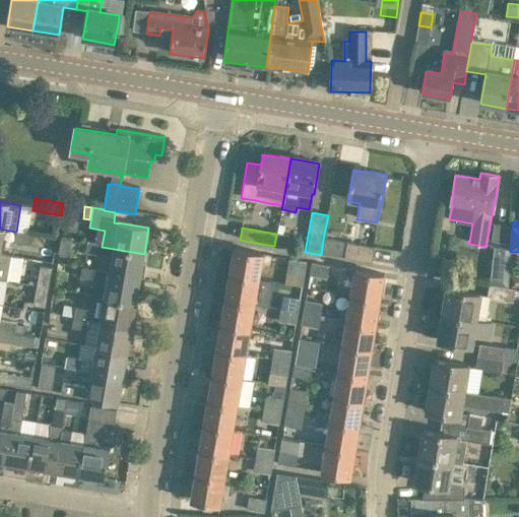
[(0,255),(11,258),(11,257),(0,255),(4,230),(0,229),(0,255)]
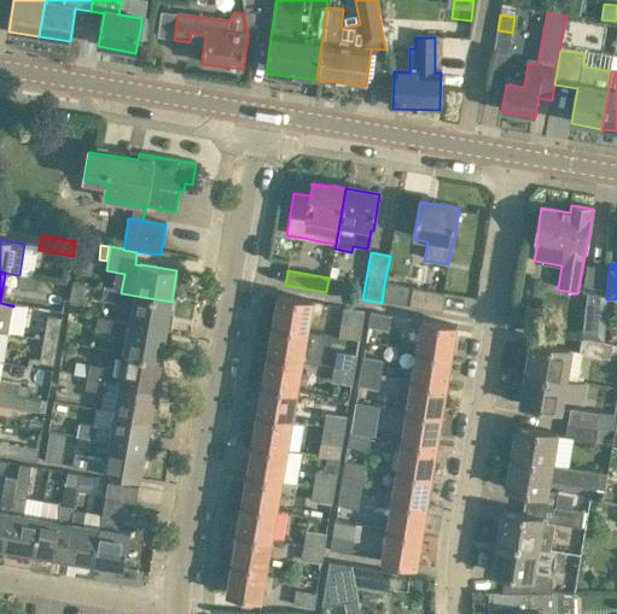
[(35,292),(38,279),(19,275),(18,275),(16,288),(35,292)]
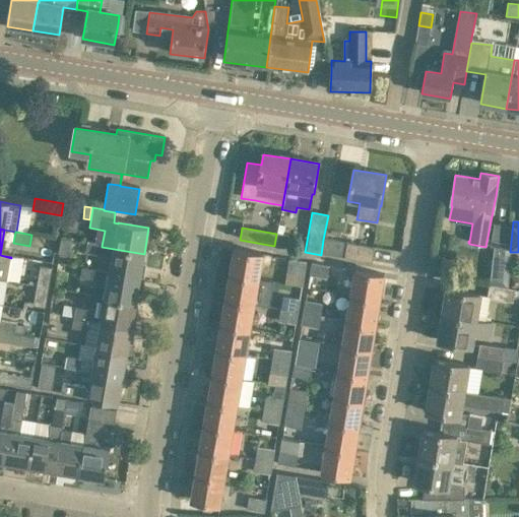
[(277,235),(276,246),(285,248),(287,237),(277,235)]
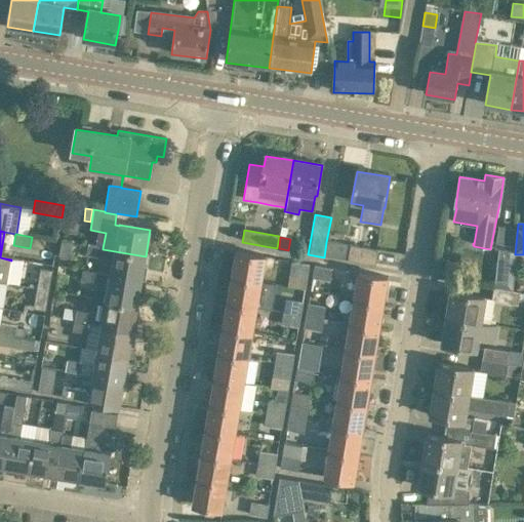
[(61,241),(57,258),(70,261),(73,243),(61,241)]
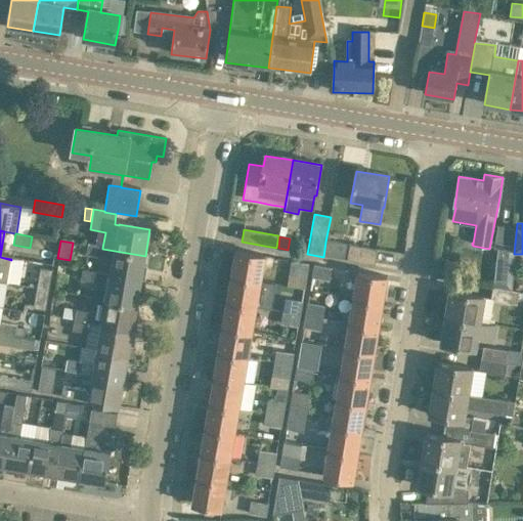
[(325,242),(323,257),(374,265),(377,250),(325,242)]
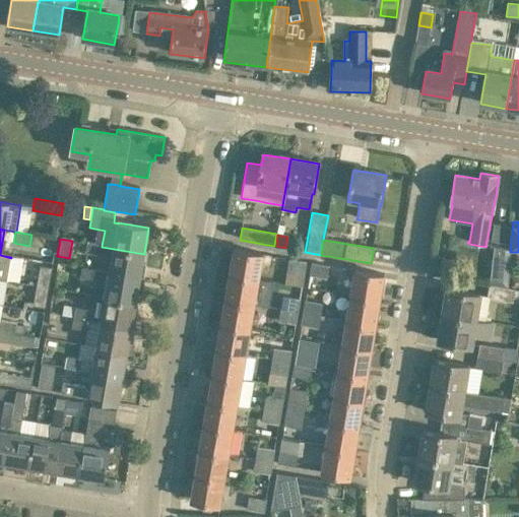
[(139,280),(144,254),(102,247),(102,246),(87,244),(85,254),(112,258),(109,273),(109,274),(139,280)]
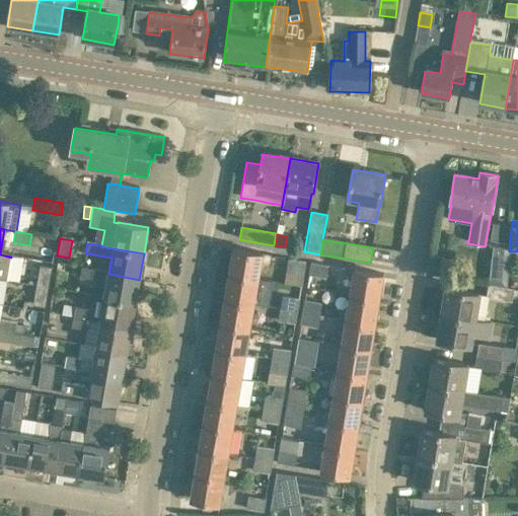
[(233,248),(229,274),(259,279),(263,253),(233,248)]
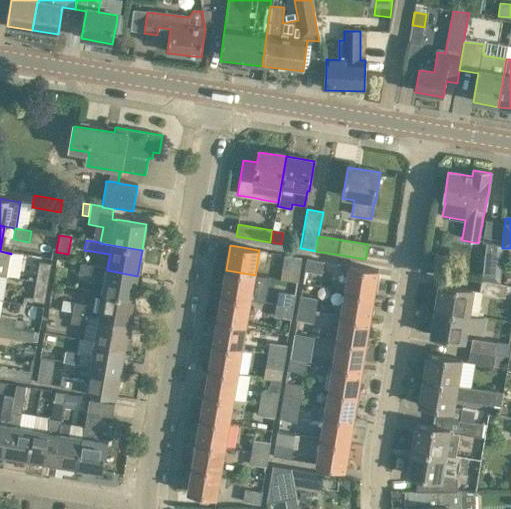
[(0,276),(7,278),(7,277),(11,254),(0,251),(0,276)]
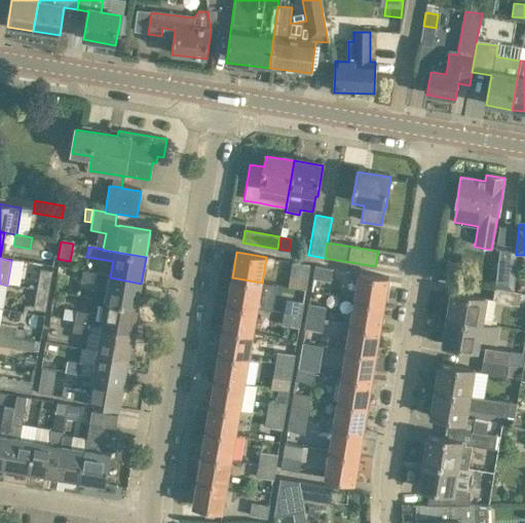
[(292,264),(290,277),(288,289),(305,291),(309,266),(292,264)]
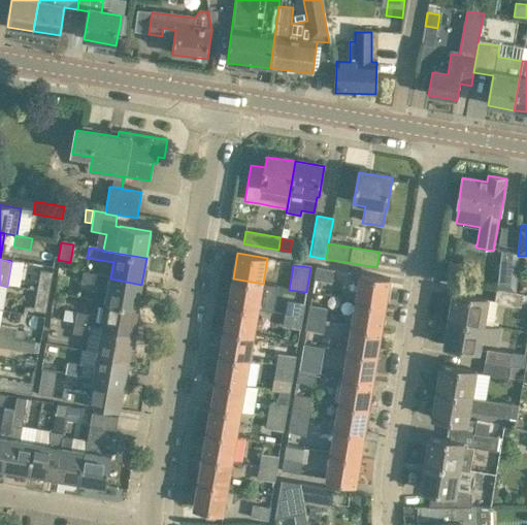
[(334,271),(317,268),(315,282),(332,285),(334,271)]
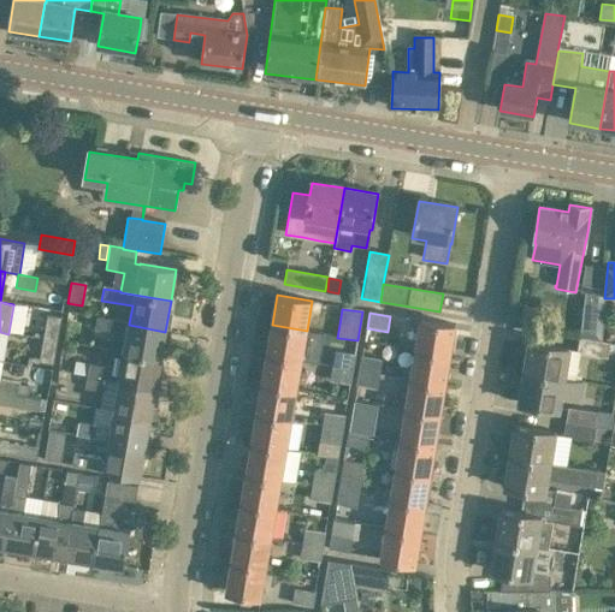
[(46,315),(41,339),(57,342),(61,318),(46,315)]
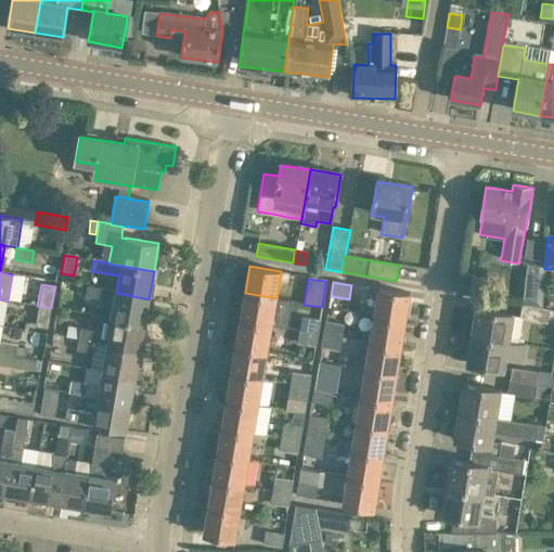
[(99,317),(112,319),(144,325),(149,299),(116,293),(116,292),(87,286),(86,296),(85,298),(102,300),(99,317)]
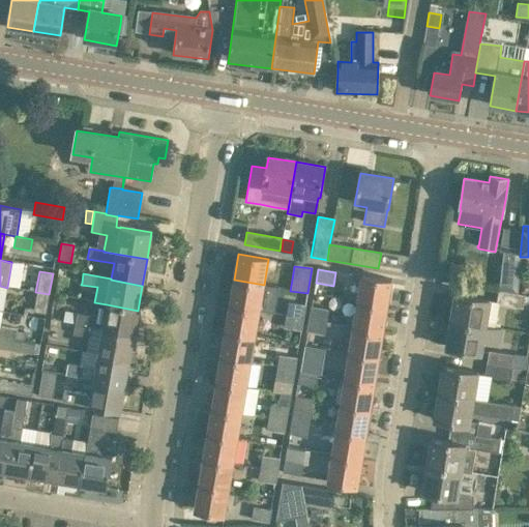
[(357,301),(387,306),(391,281),(361,275),(357,301)]
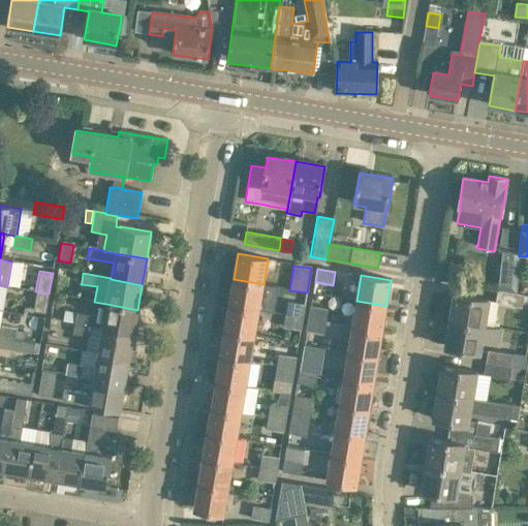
[(499,276),(497,291),(516,295),(518,278),(499,276)]
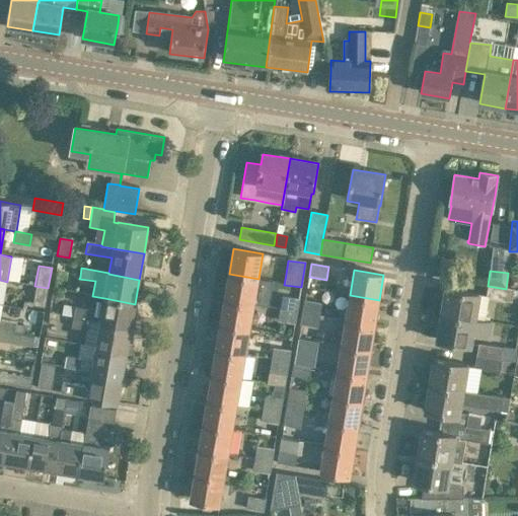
[(254,304),(259,279),(229,274),(225,299),(254,304)]
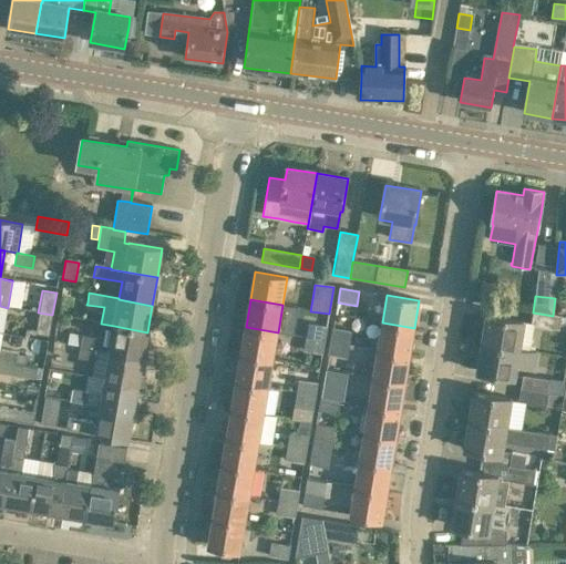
[(565,304),(556,303),(556,315),(565,315),(565,304)]
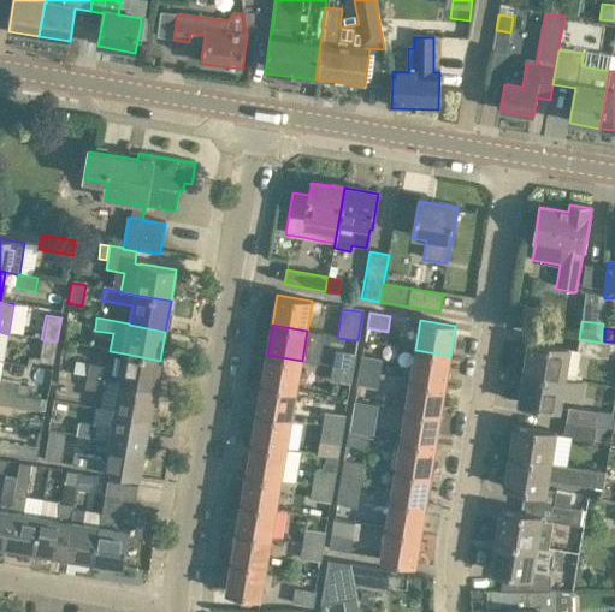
[(41,339),(37,364),(53,367),(57,342),(41,339)]
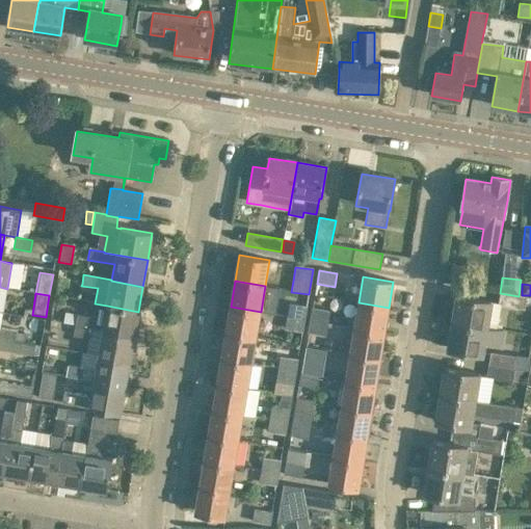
[(527,297),(519,296),(500,293),(500,294),(498,303),(498,307),(501,307),(524,311),(524,310),(530,311),(530,298),(526,298),(527,297)]
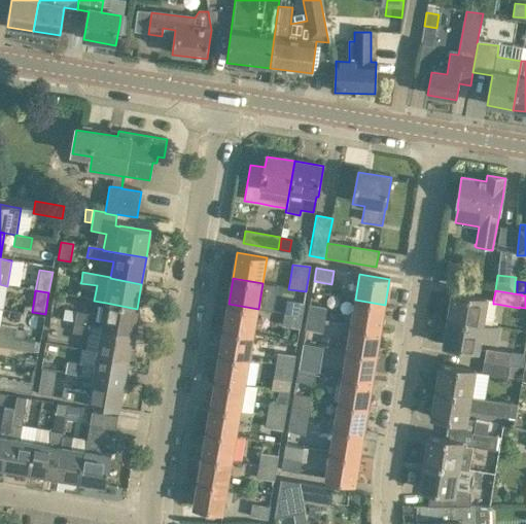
[(448,321),(481,326),(482,324),(486,300),(486,299),(453,293),(448,321)]
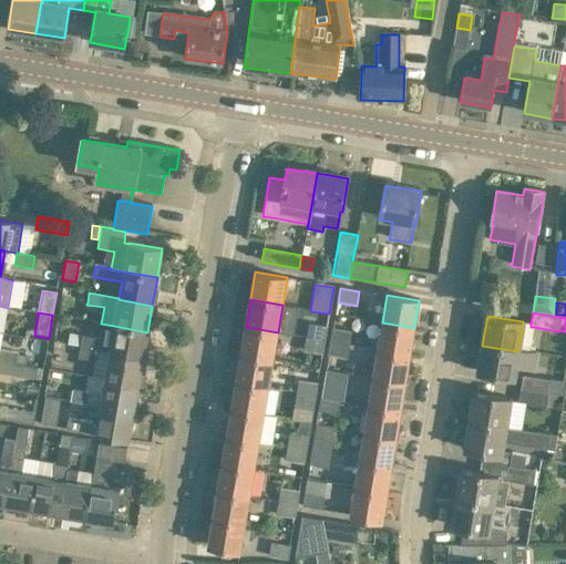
[(410,356),(414,328),(382,322),(378,350),(410,356)]
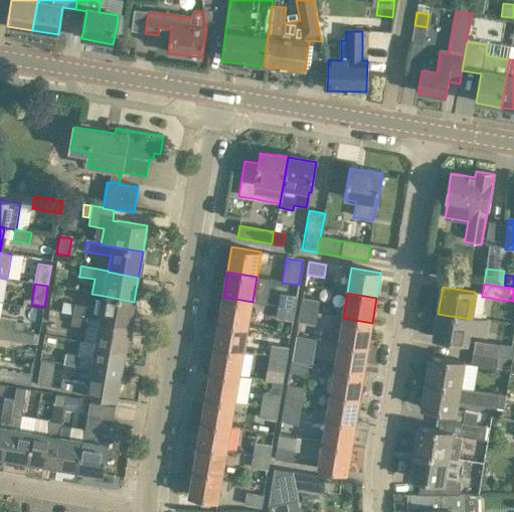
[(295,310),(297,298),(280,295),(278,307),(295,310)]
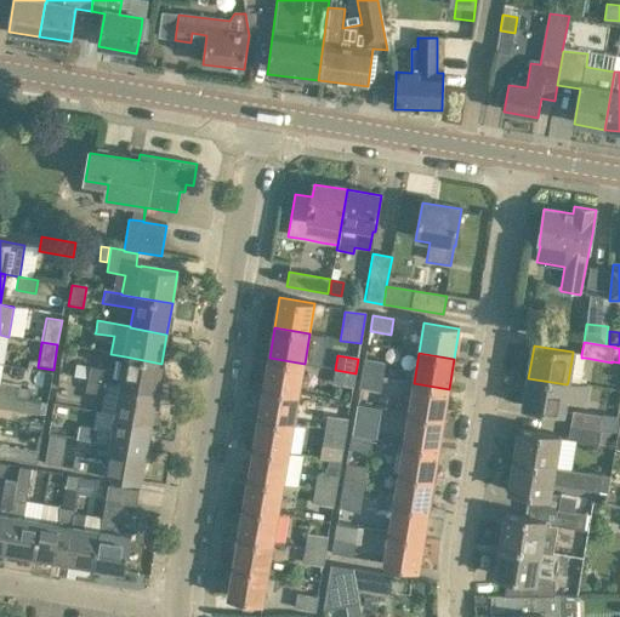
[(125,356),(120,387),(157,393),(161,364),(125,356)]
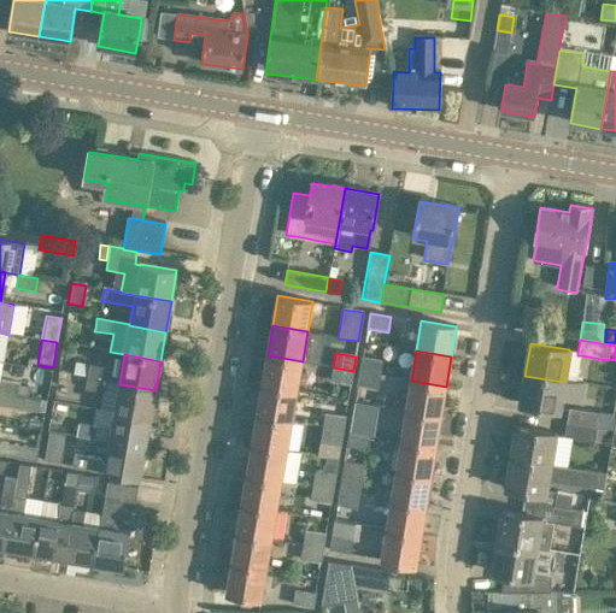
[(297,392),(303,361),(268,355),(262,385),(297,392)]
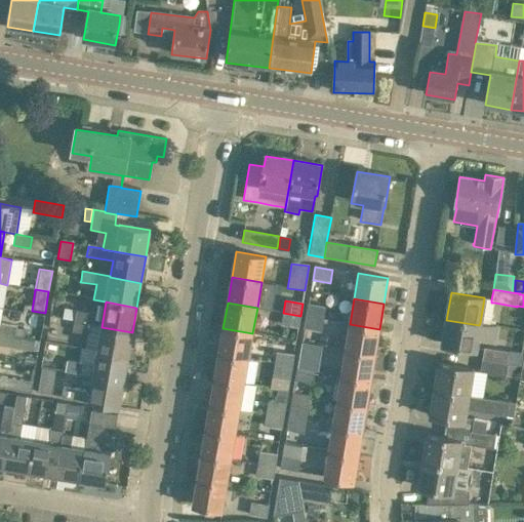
[(306,317),(324,320),(326,308),(308,305),(306,317)]
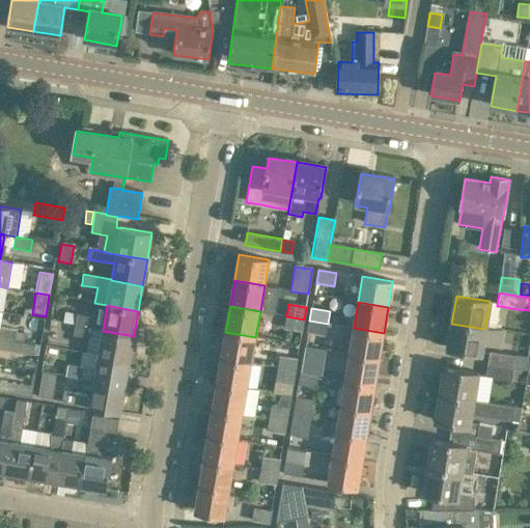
[(284,330),(302,333),(304,320),(286,316),(284,330)]
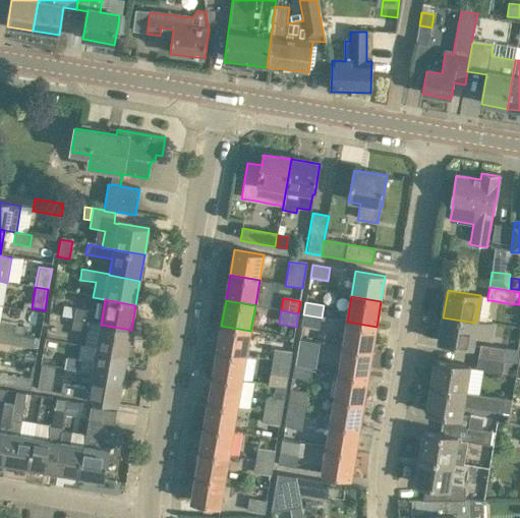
[(319,331),(321,322),(322,318),(303,314),(301,328),(319,331)]
